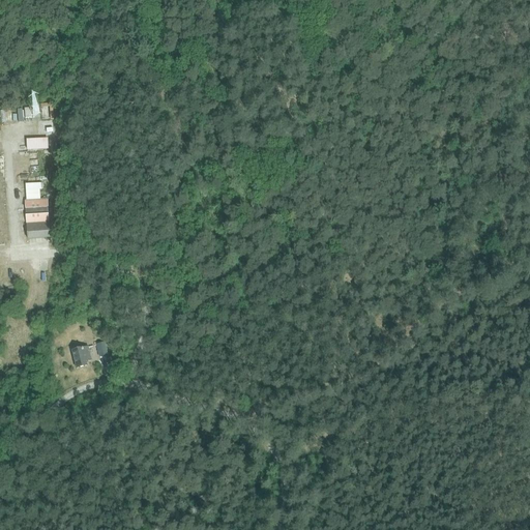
[(27,225),(28,240),(51,238),(49,223),(27,225)]
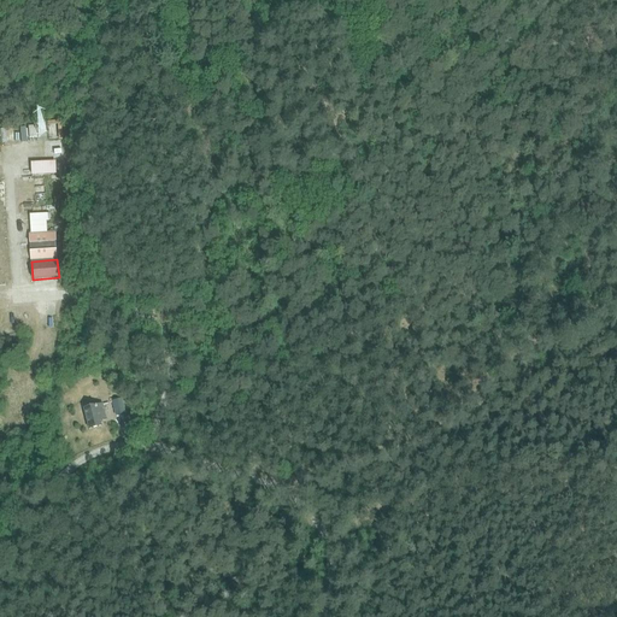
[(110,394),(118,386),(112,380),(101,391),(106,397),(110,394)]
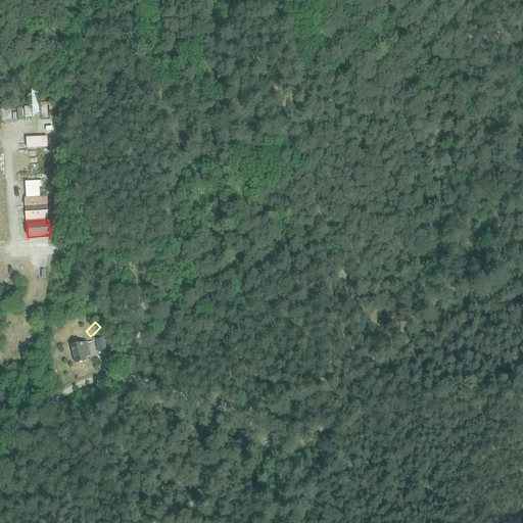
[(61,327),(60,327),(57,327),(57,326),(51,327),(51,334),(62,333),(61,327)]
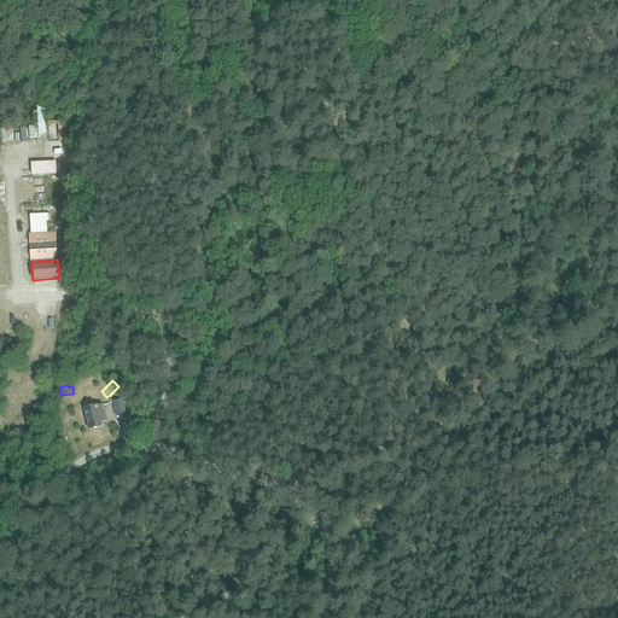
[(124,410),(124,407),(122,400),(111,402),(115,417),(126,414),(130,413),(129,409),(124,410)]
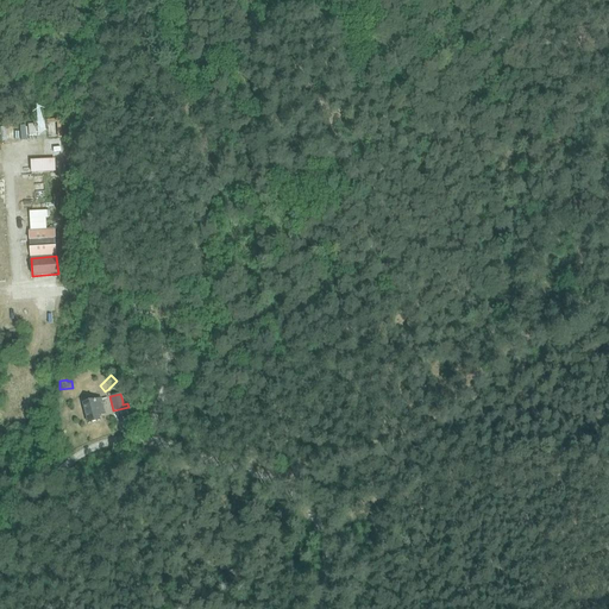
[(100,416),(105,415),(101,399),(82,403),(87,425),(101,421),(100,416)]
